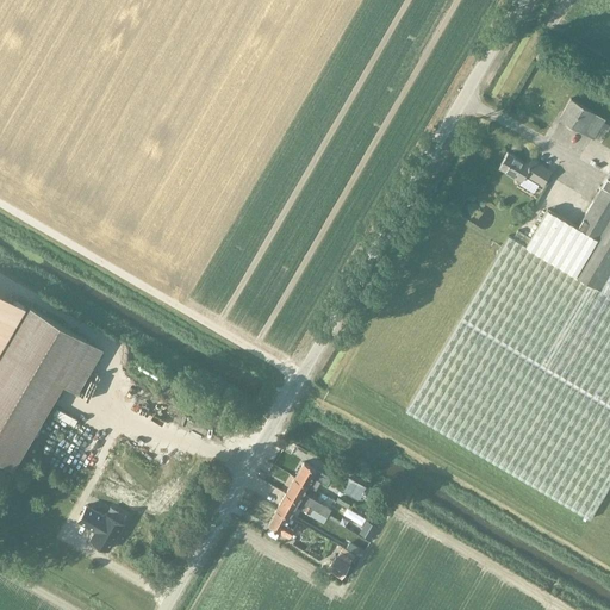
[(583,131),(593,112),(570,98),(559,118),(583,131)]
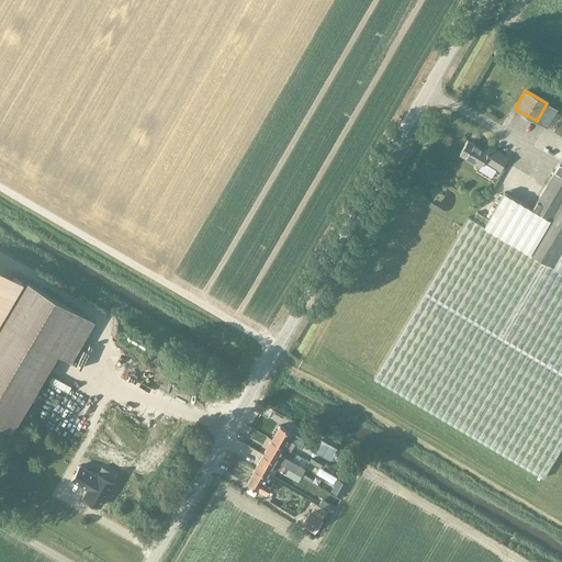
[(469,141),(461,154),(482,166),(484,161),(501,170),(509,156),(491,146),(487,152),(469,141)]
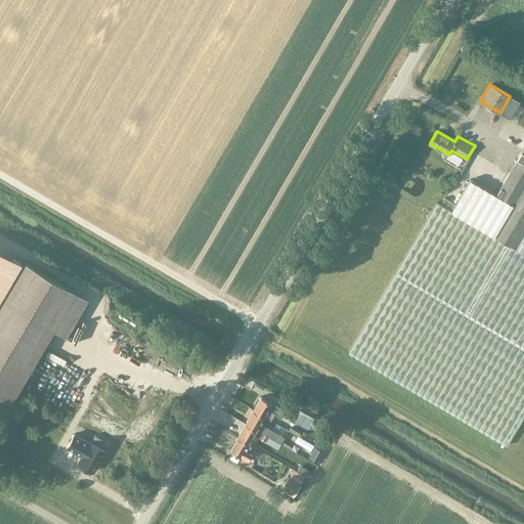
[(470,179),(451,211),(437,203),(411,246),(348,352),(507,445),(523,416),(523,148),(496,194),(470,179)]
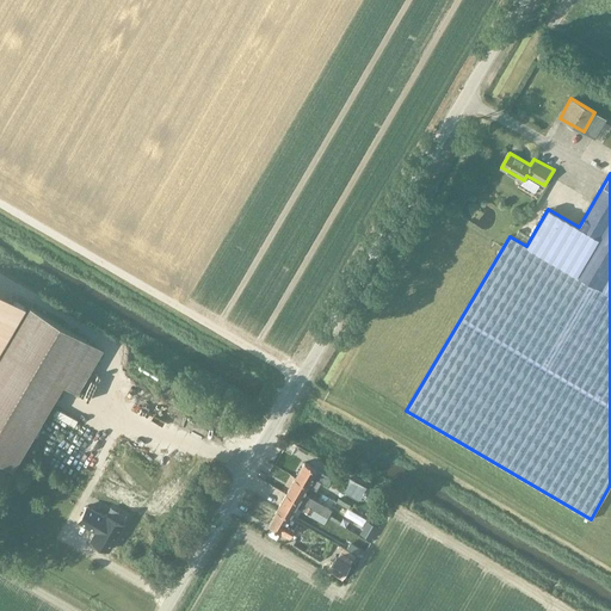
[(544,192),(574,209),(582,195),(553,178),(544,192)]
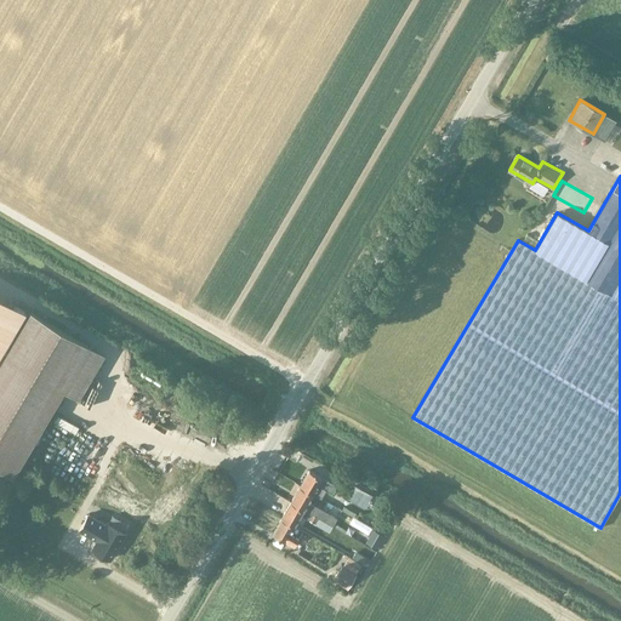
[(0,354),(26,311),(0,295),(0,354)]
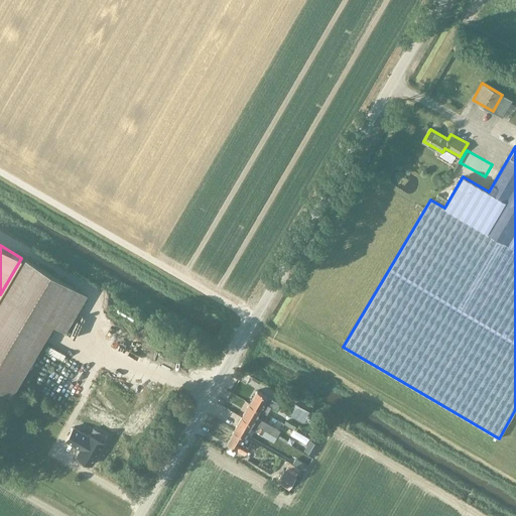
[(30,357),(72,288),(26,261),(0,305),(0,386),(10,392),(25,367),(29,369),(35,360),(30,357)]
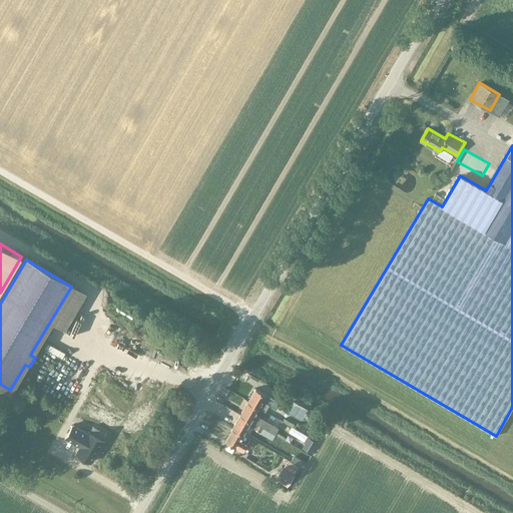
[(155,355),(162,342),(154,337),(147,351),(155,355)]
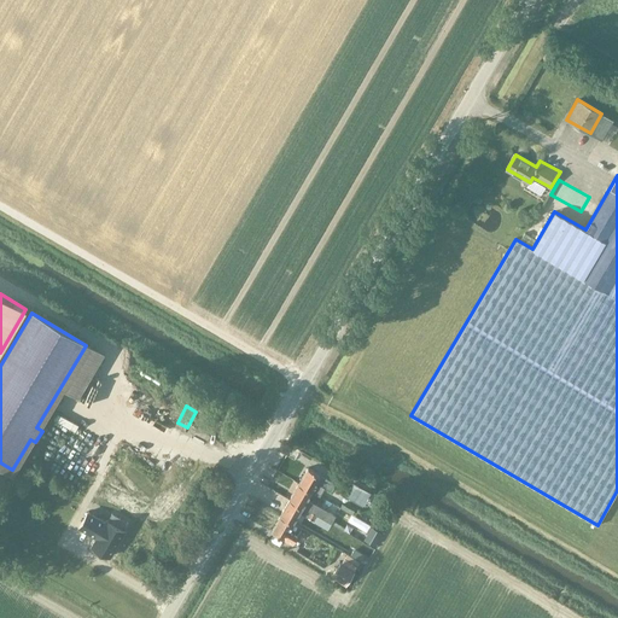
[(98,473),(110,454),(106,452),(110,445),(100,439),(85,465),(98,473)]
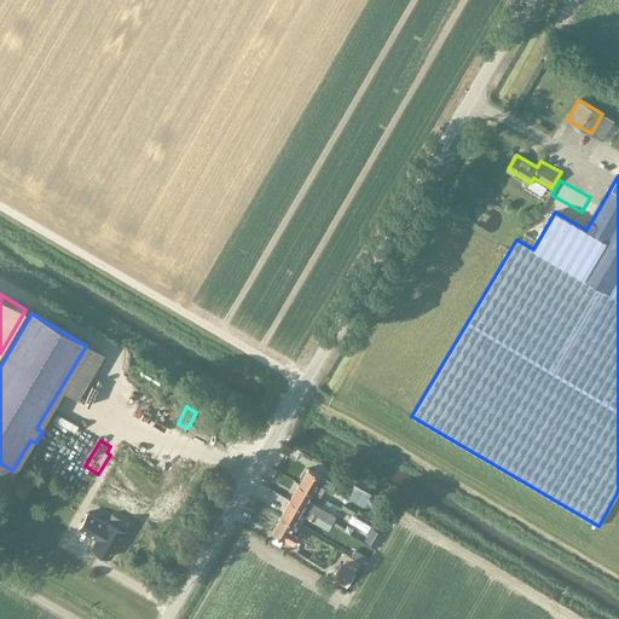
[(312,492),(319,497),(324,489),(331,492),(335,485),(308,468),(299,485),(312,492)]
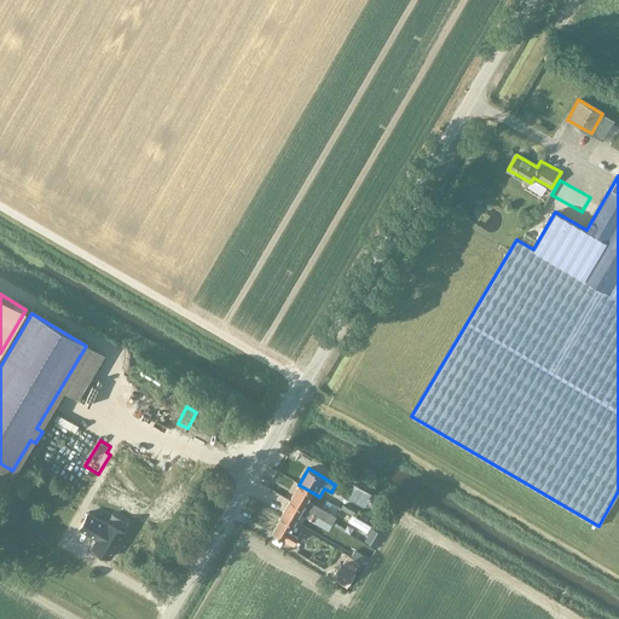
[(307,501),(312,492),(299,485),(290,499),(317,516),(331,525),(336,516),(307,501)]
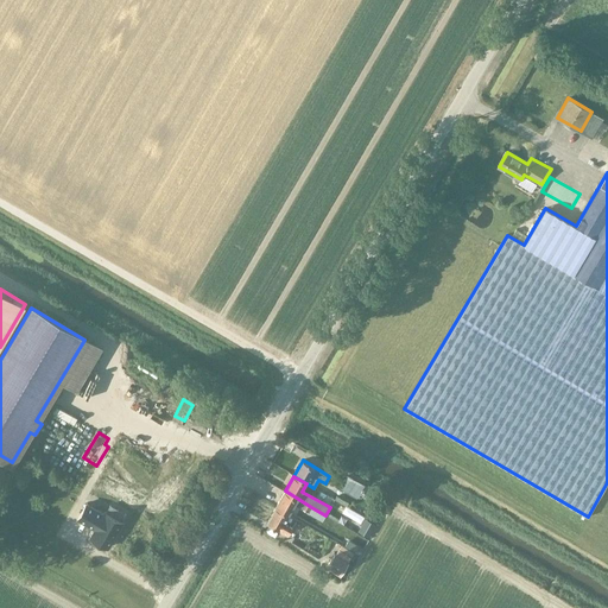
[(344,488),(356,495),(363,485),(350,477),(344,488)]
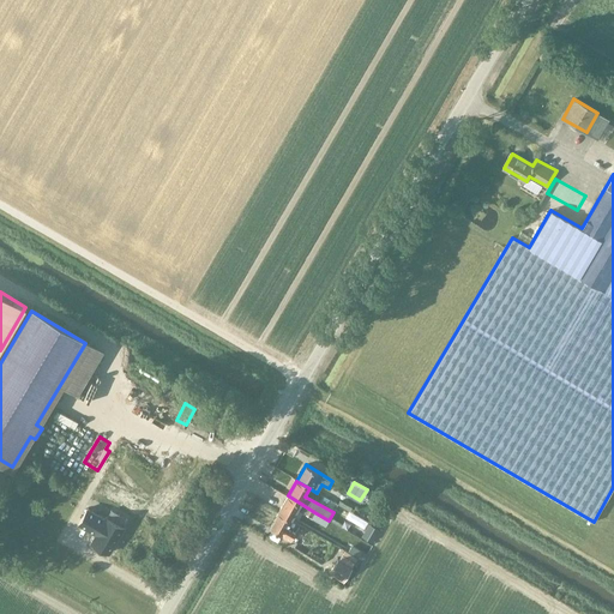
[(312,517),(314,512),(288,495),(278,511),(292,519),(298,510),(312,517)]
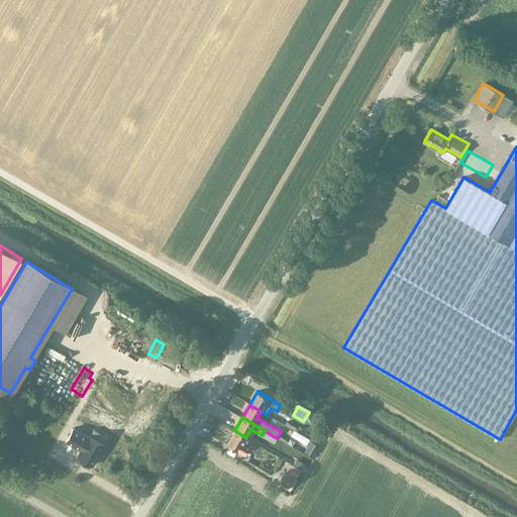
[(88,437),(74,428),(66,441),(81,449),(77,456),(92,466),(104,444),(103,443),(90,435),(89,435),(88,437)]
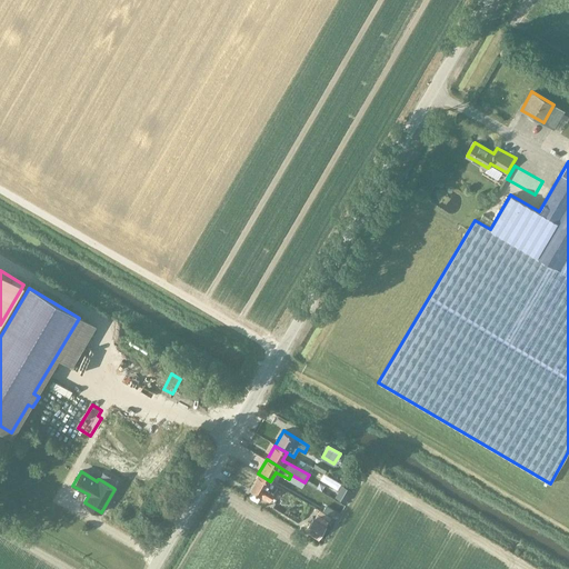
[(270,481),(258,473),(249,489),(269,500),(277,486),(270,481)]
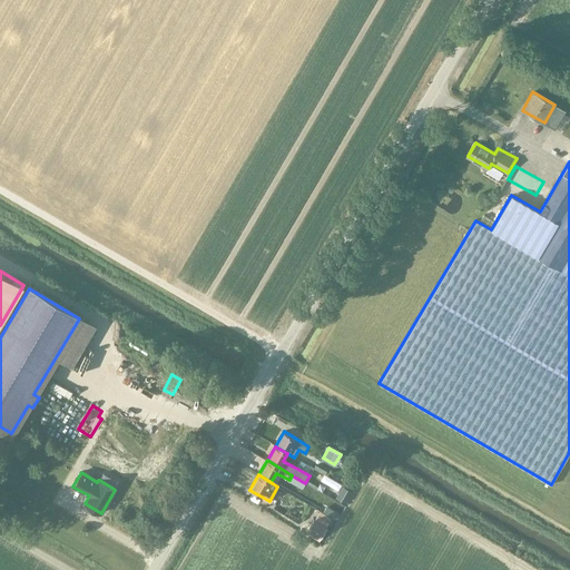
[(347,503),(353,488),(344,485),(338,500),(347,503)]
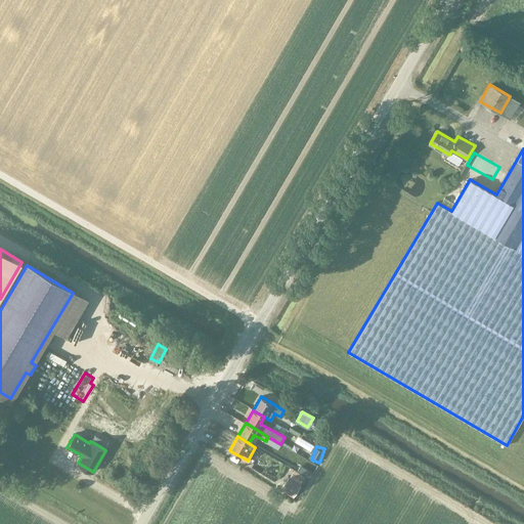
[(281,488),(293,496),(300,485),(288,478),(281,488)]
